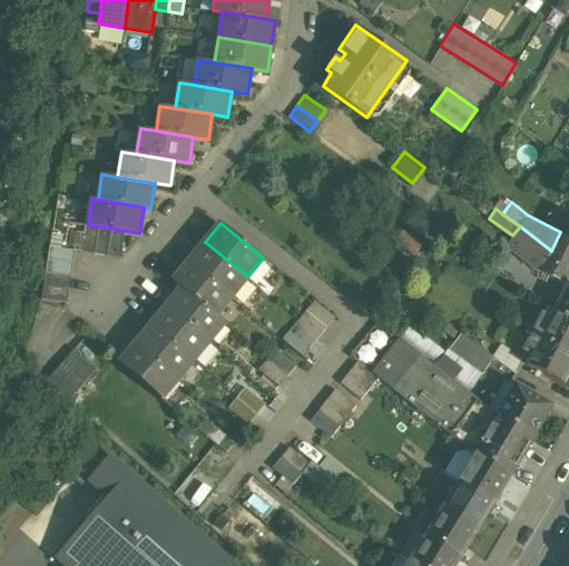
[(88,225),(86,225),(81,250),(95,252),(98,226),(88,225)]
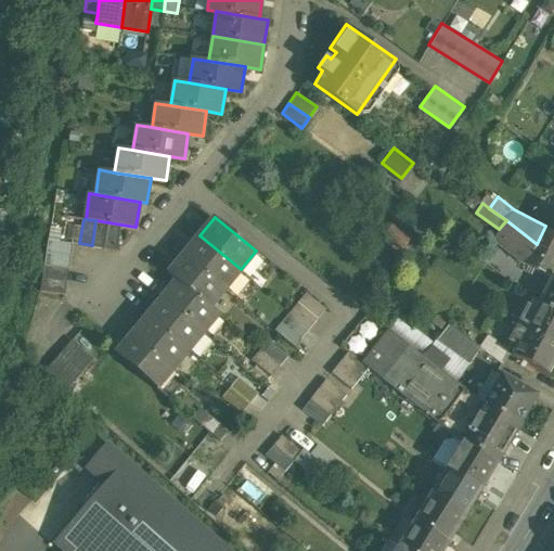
[(108,222),(95,220),(92,245),(104,247),(108,222)]
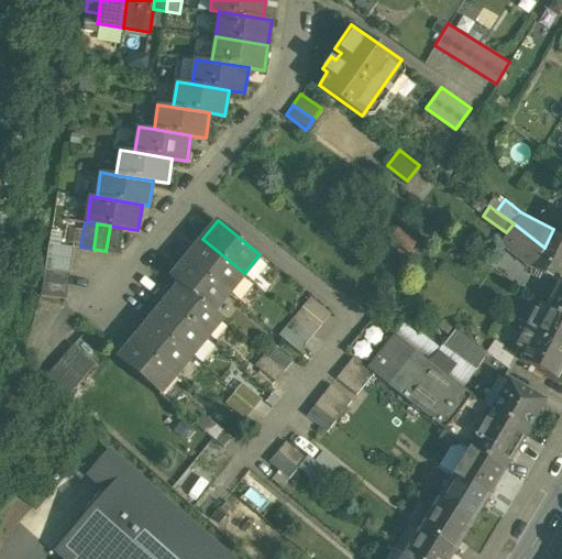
[(561,255),(544,248),(514,223),(506,232),(502,240),(532,263),(531,264),(557,277),(561,266),(561,255)]
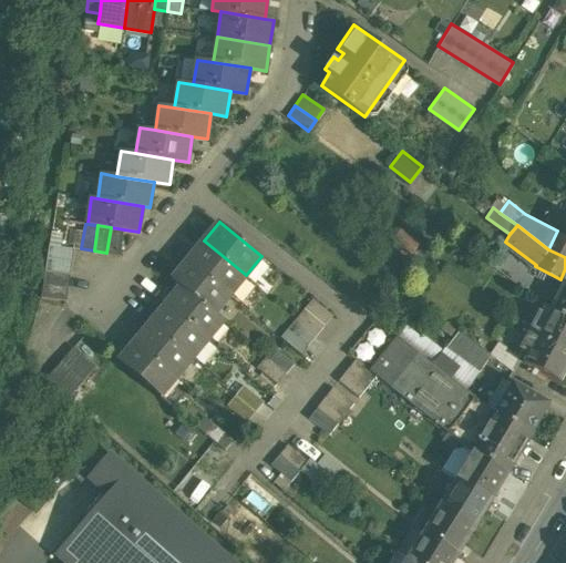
[(124,229),(111,227),(106,253),(120,255),(124,229)]
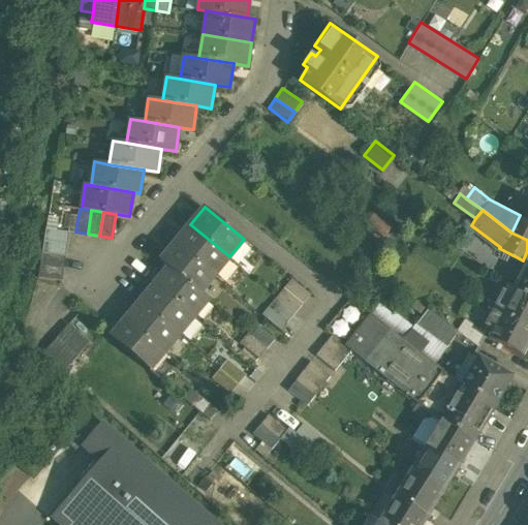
[(527,219),(520,215),(511,233),(527,240),(527,219)]
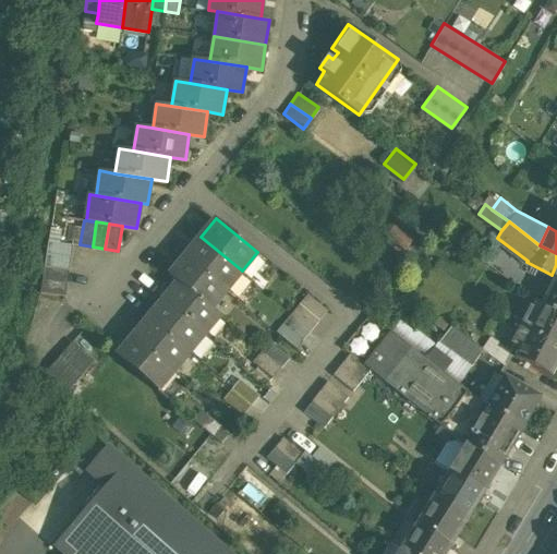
[(242,271),(201,237),(185,255),(227,289),(242,271)]
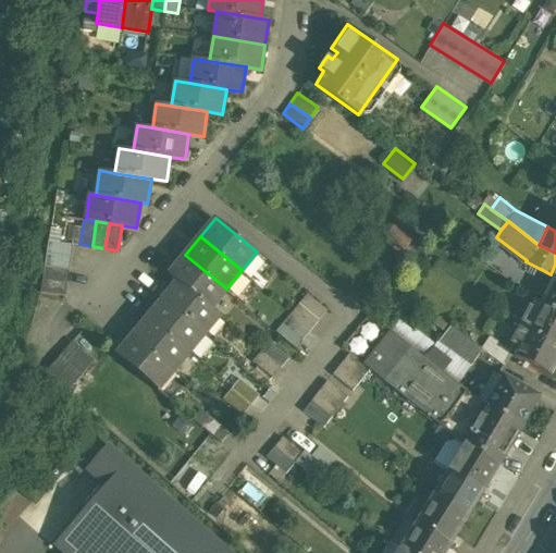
[(73,244),(49,240),(47,253),(72,256),(73,244)]
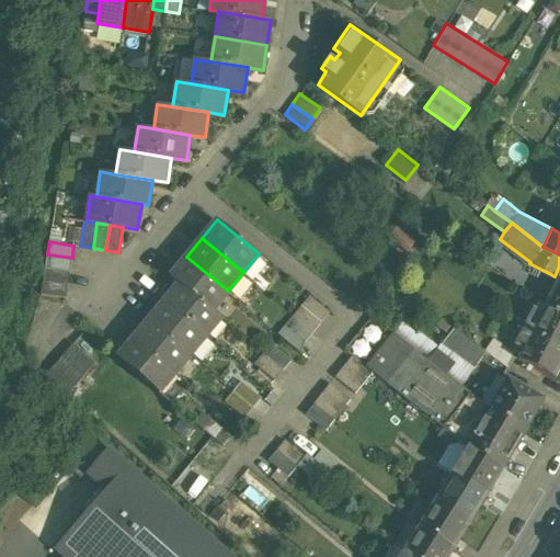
[(72,258),(47,254),(45,266),(70,271),(72,258)]
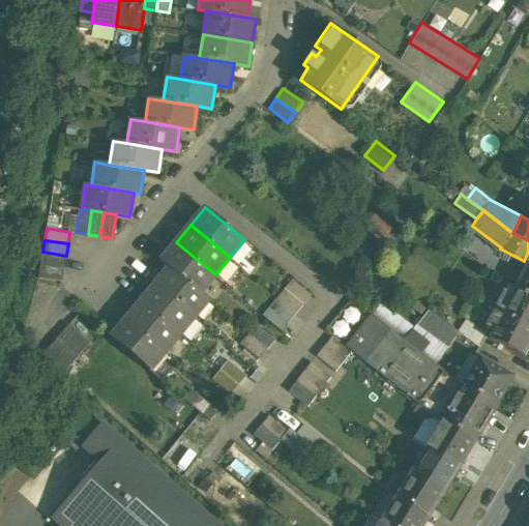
[(215,274),(176,242),(160,260),(169,266),(201,292),(215,274)]
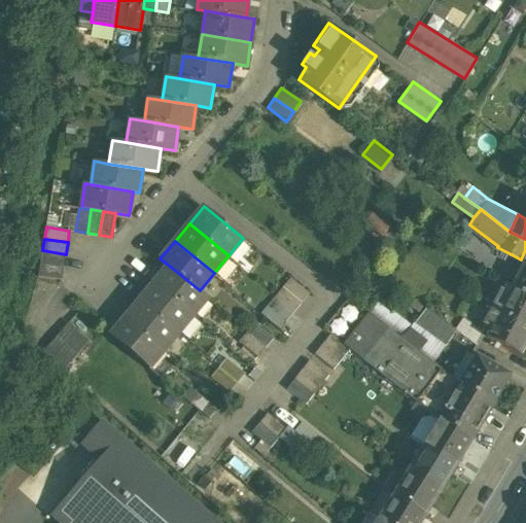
[(66,254),(42,250),(40,263),(64,267),(66,254)]
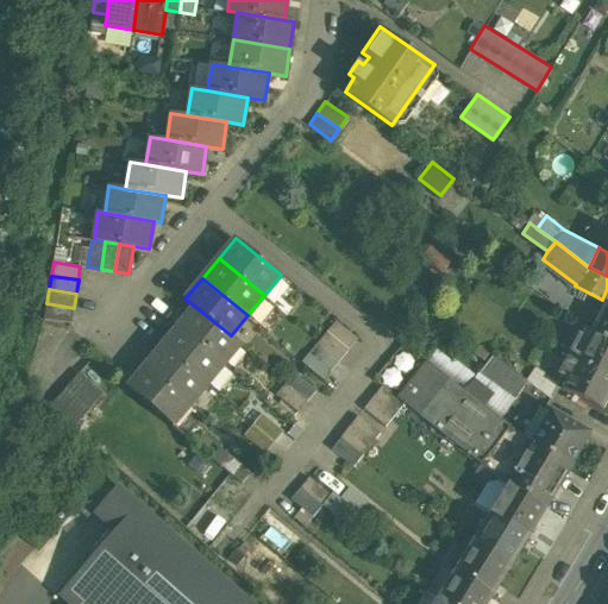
[(607,301),(593,329),(607,337),(607,301)]
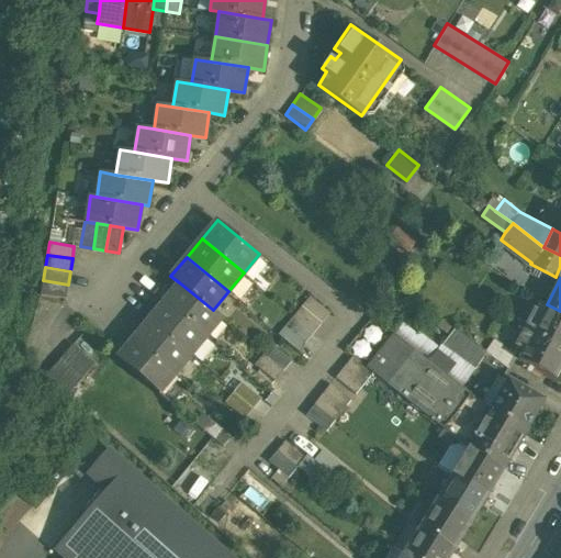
[(68,285),(43,280),(41,293),(66,298),(68,285)]
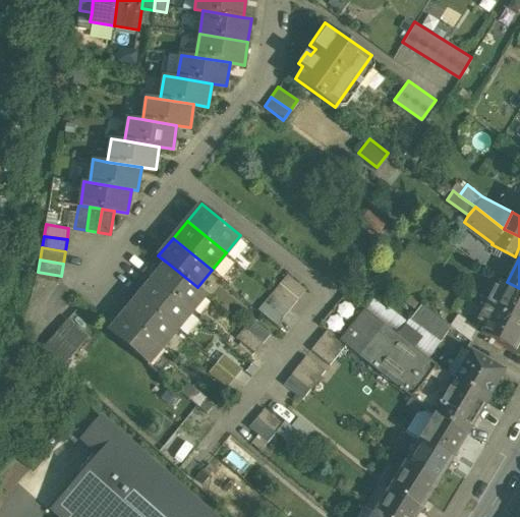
[(197,287),(166,262),(153,279),(191,311),(206,294),(197,287)]
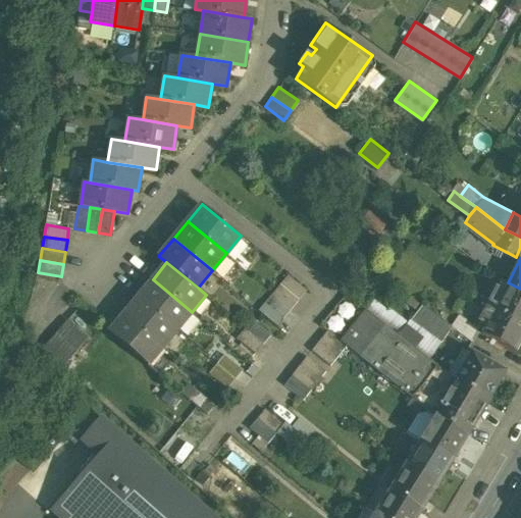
[(307,289),(288,273),(272,292),(292,307),(307,289)]
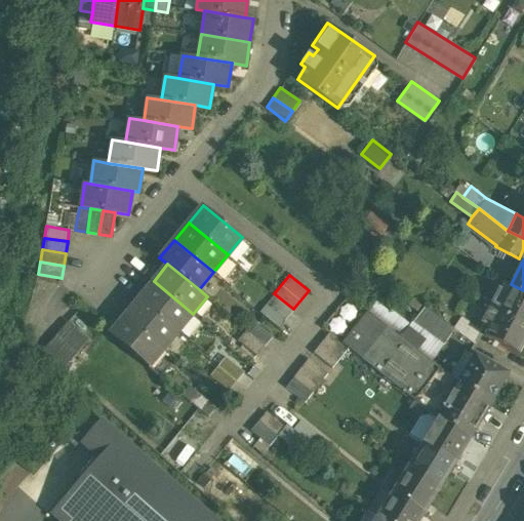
[(193,314),(154,281),(139,298),(178,331),(193,314)]
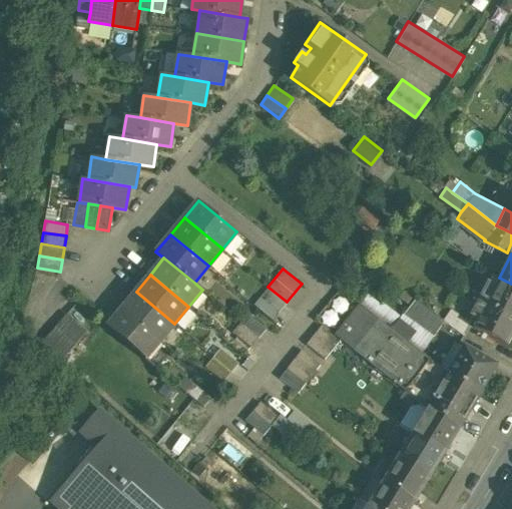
[(511,284),(499,278),(495,286),(488,282),(479,298),(511,314),(511,284)]
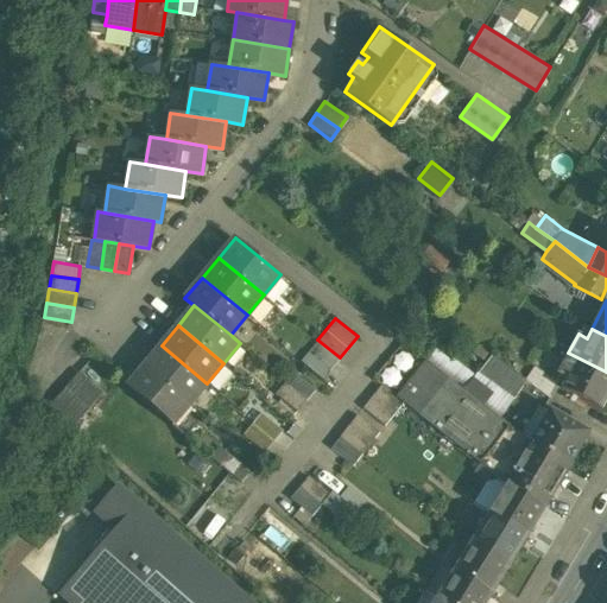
[(340,357),(317,340),(309,350),(330,368),(340,357)]
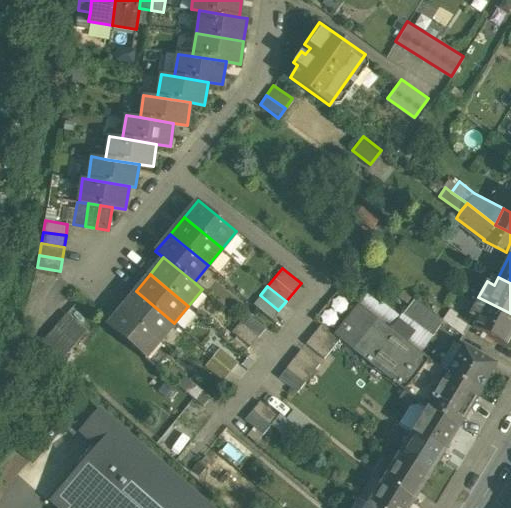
[(335,325),(349,298),(332,290),(318,317),(335,325)]
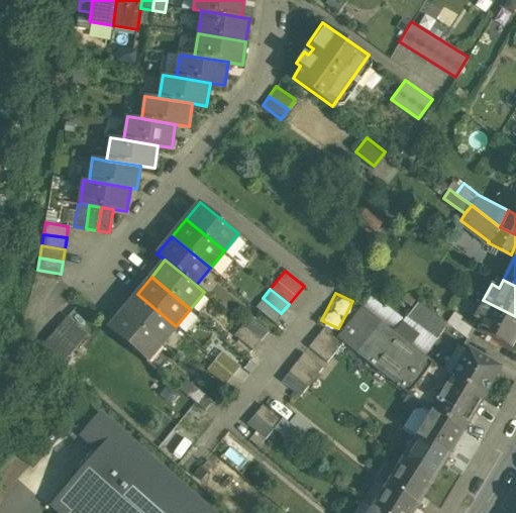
[(176,326),(137,294),(123,311),(162,343),(176,326)]
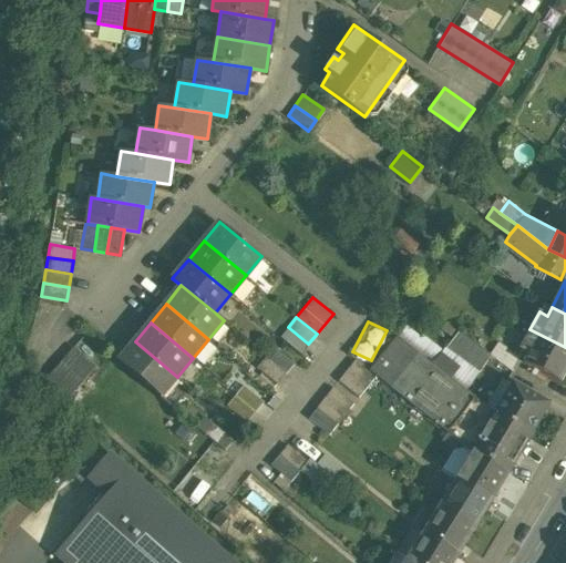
[(493,355),(459,329),(454,336),(470,348),(469,350),(473,354),(470,358),(483,368),(493,355)]
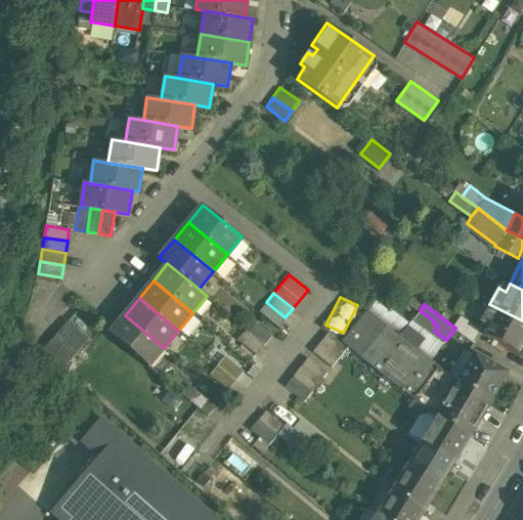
[(522,320),(489,304),(481,320),(488,325),(483,334),(517,352),(522,340),(522,320)]
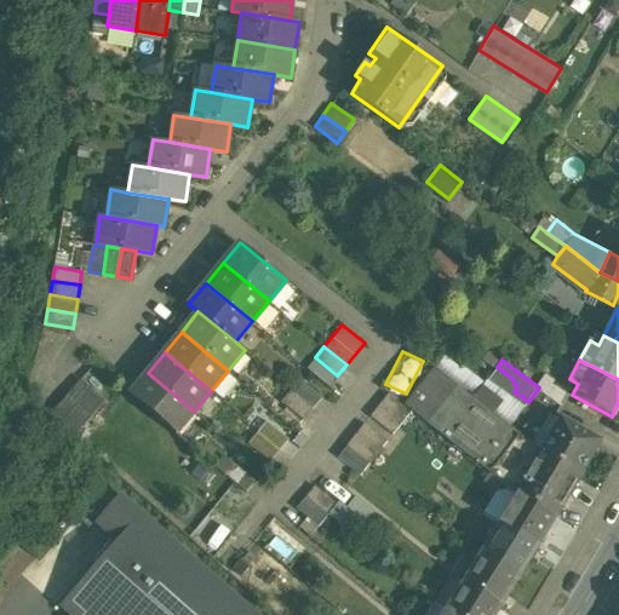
[(474,397),(439,369),(408,407),(412,409),(502,480),(511,467),(511,465),(511,464),(500,454),(519,432),(474,397)]
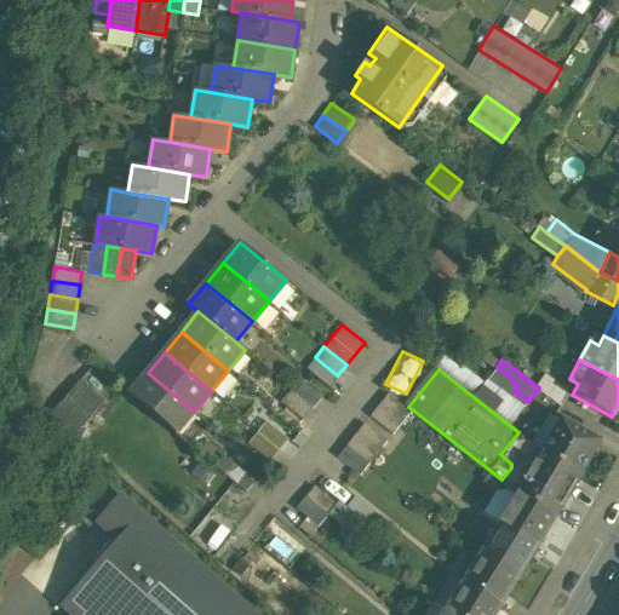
[(194,412),(148,373),(131,395),(176,432),(194,412)]
